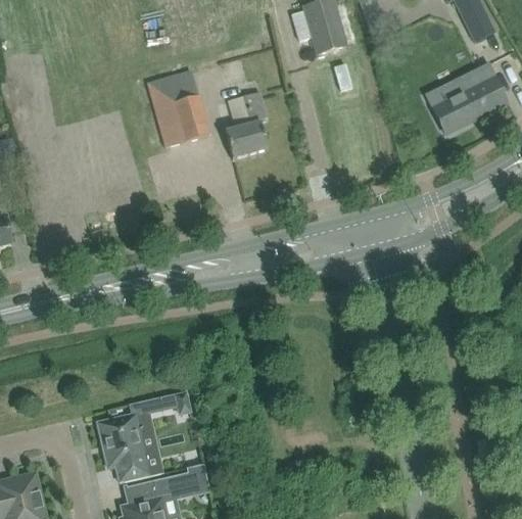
[(321,0),(317,1),(303,5),(304,9),(290,12),(298,40),(312,36),(317,52),(357,42),(344,0),(321,0)]
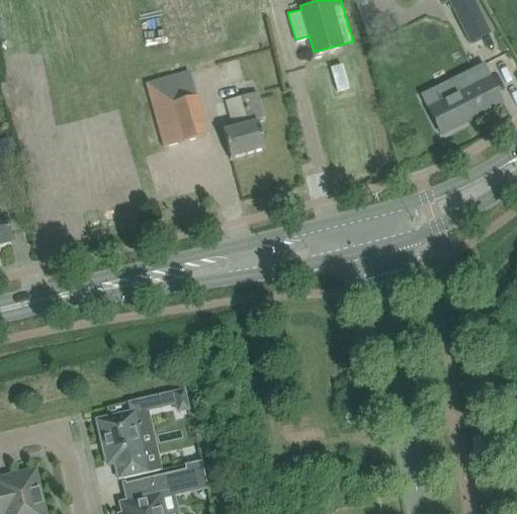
[(440,0),(441,1),(443,0),(448,0),(463,29),(469,40),(489,30),(488,29),(472,0),(440,0)]
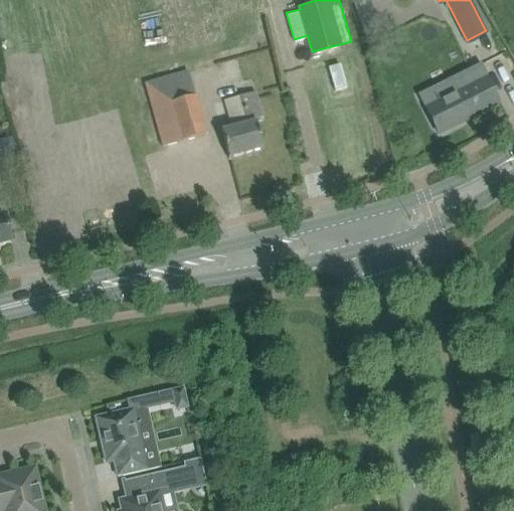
[(454,89),(423,104),(429,113),(438,131),(499,100),(490,81),(486,72),(480,61),(448,76),(454,89)]
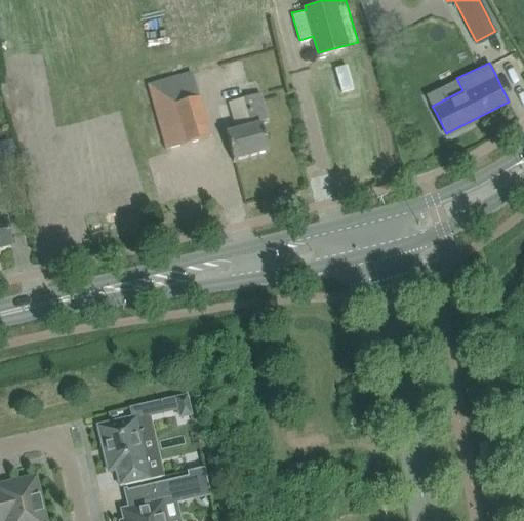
[(147,83),(159,127),(164,147),(208,134),(191,71),(147,83)]
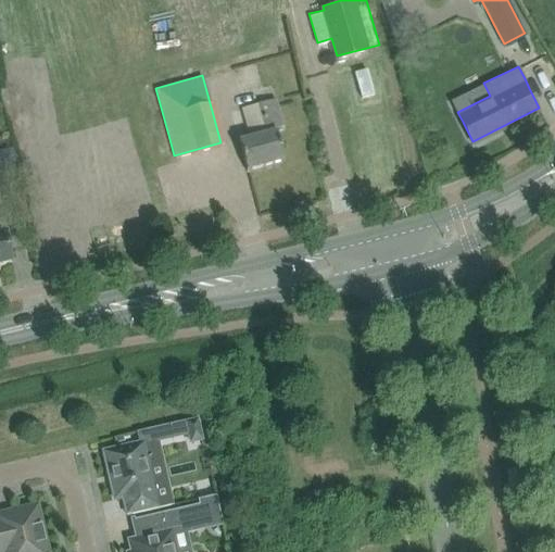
[(263,132),(248,135),(237,138),(246,167),(282,158),(275,129),(282,127),(274,95),(250,101),(255,117),(259,116),(263,132)]
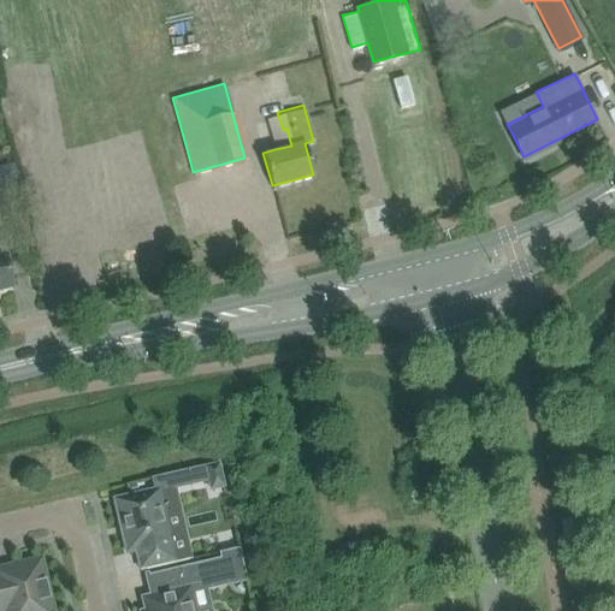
[(13,161),(1,164),(5,178),(17,176),(13,161)]
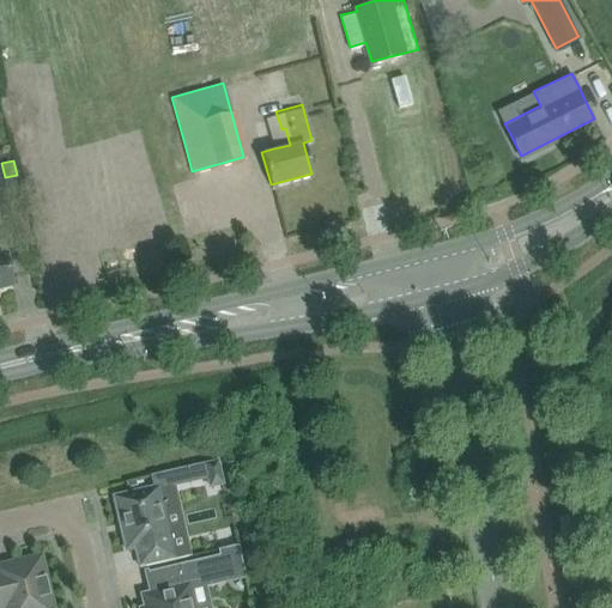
[(0,284),(11,283),(2,251),(0,251),(0,284)]
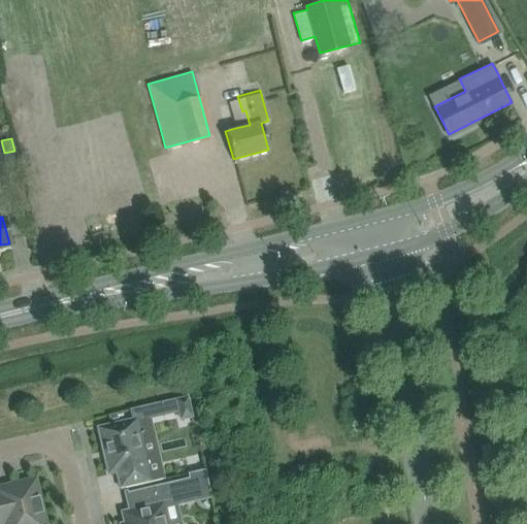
[(190,405),(187,394),(174,396),(177,408),(190,405)]
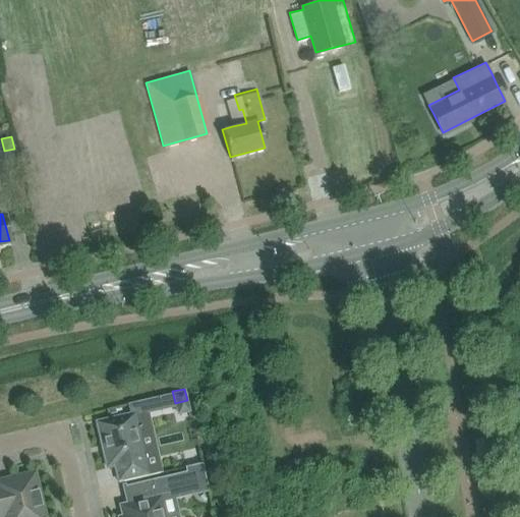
[(96,420),(100,439),(106,465),(114,463),(118,480),(147,473),(137,433),(141,432),(143,428),(145,424),(143,420),(141,417),(137,415),(133,416),(132,411),(96,420)]
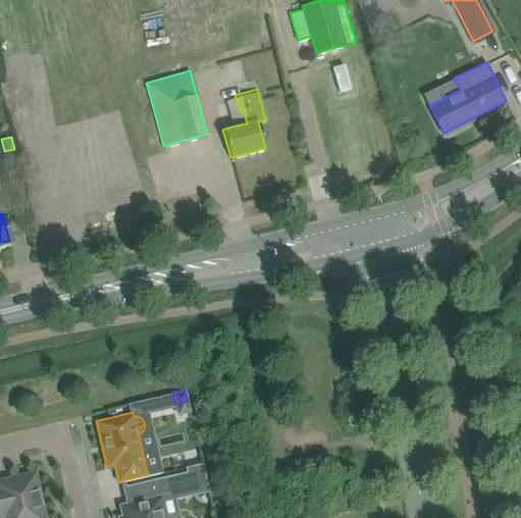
[(164,517),(160,499),(207,488),(201,462),(184,466),(186,470),(122,485),(127,503),(119,505),(122,517),(164,517)]
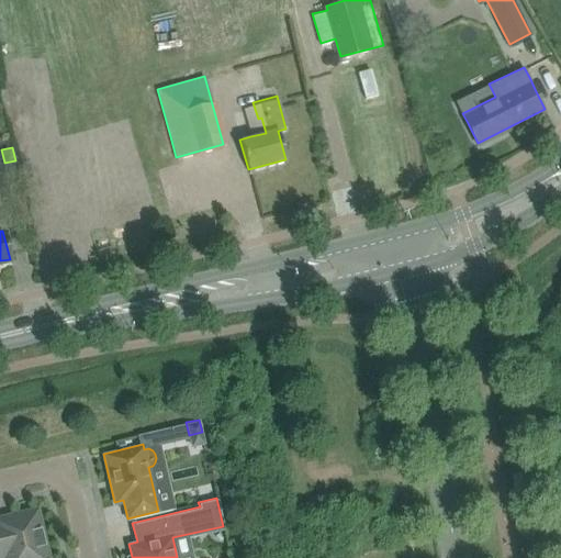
[(11,519),(0,521),(0,557),(2,557),(1,557),(47,557),(36,508),(10,514),(11,519)]
